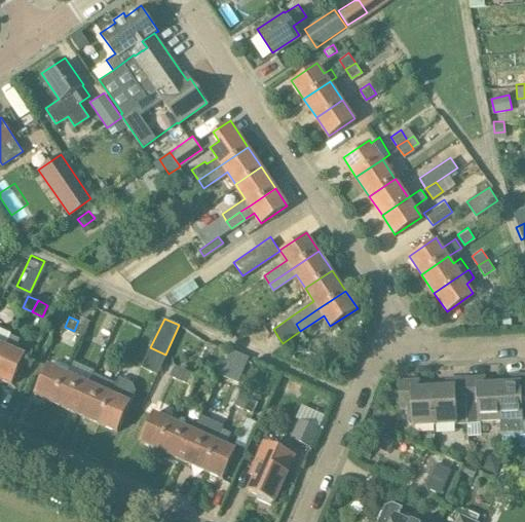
[(78,321),(74,331),(83,335),(87,325),(78,321)]
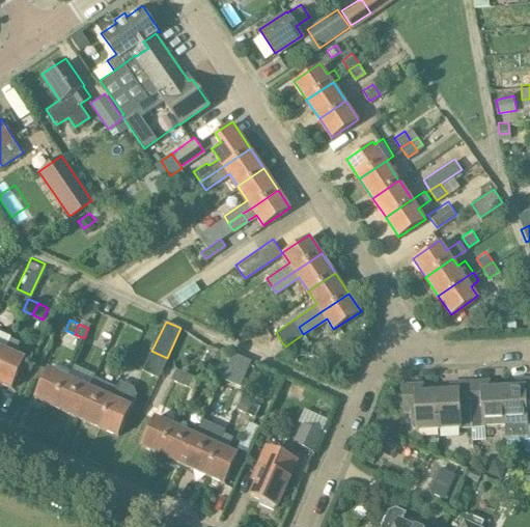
[(11,336),(0,360),(0,380),(11,385),(25,356),(15,352),(20,340),(11,336)]
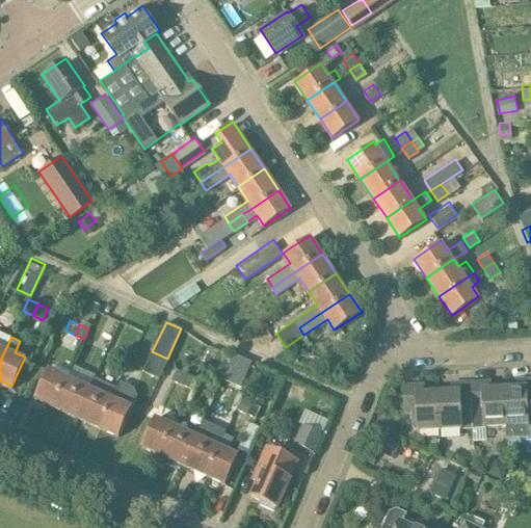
[(222,351),(215,367),(224,371),(233,353),(223,349),(222,351)]
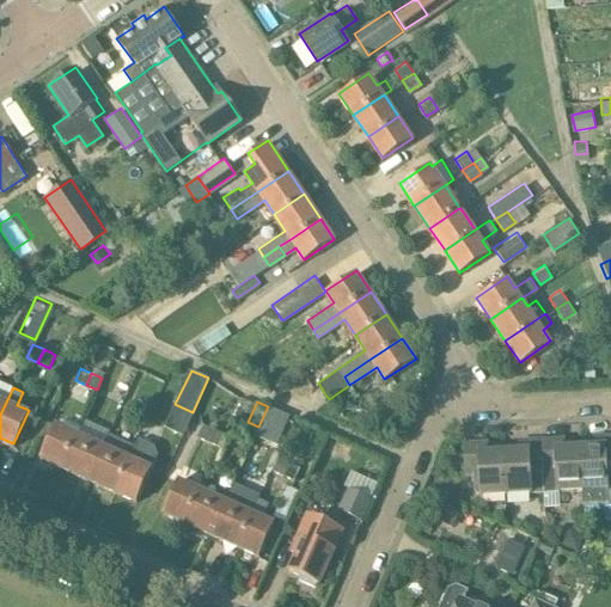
[(268,406),(258,427),(256,431),(275,441),(287,415),(268,406)]
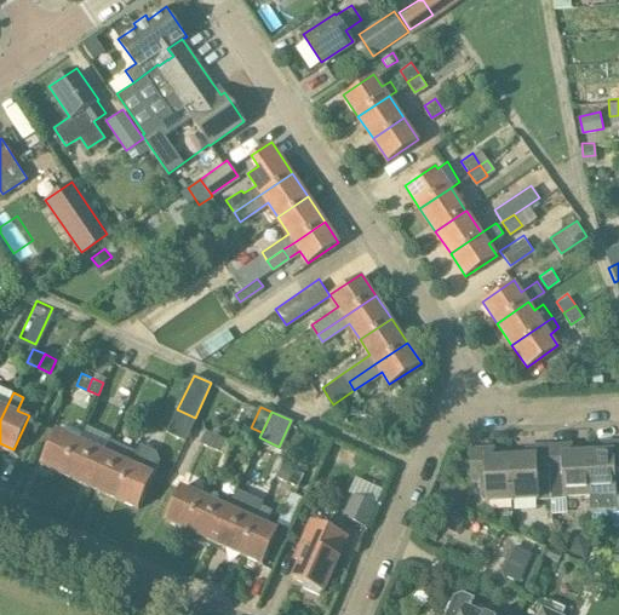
[(40,461),(66,473),(80,438),(56,427),(40,461)]
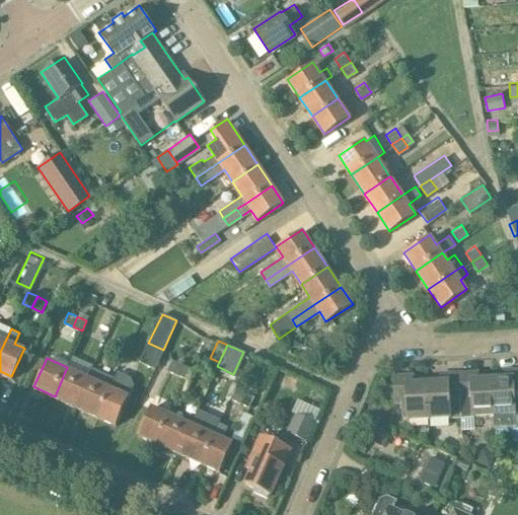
[(166,368),(175,372),(181,362),(171,358),(166,368)]
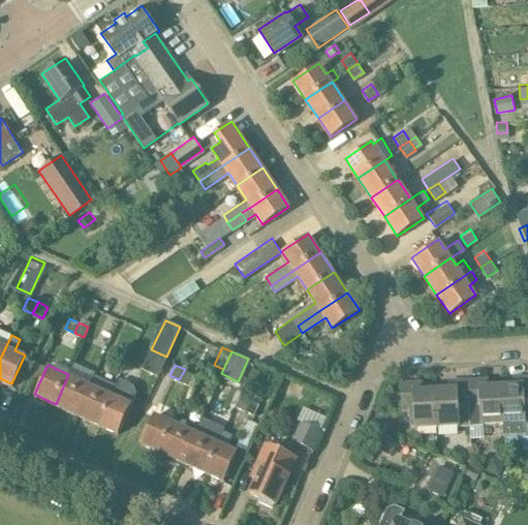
[(194,373),(185,369),(179,379),(188,384),(194,373)]
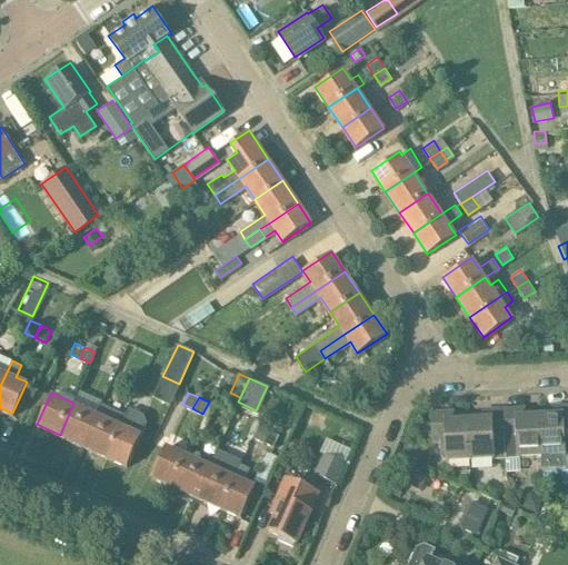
[(97,414),(83,445),(106,455),(125,415),(126,412),(101,400),(95,413),(97,414)]
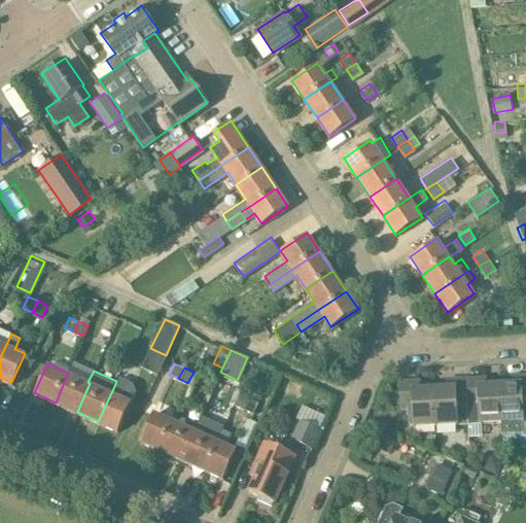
[(512,382),(498,383),(500,420),(501,432),(523,431),(522,419),(523,419),(525,418),(525,372),(512,373),(512,382)]
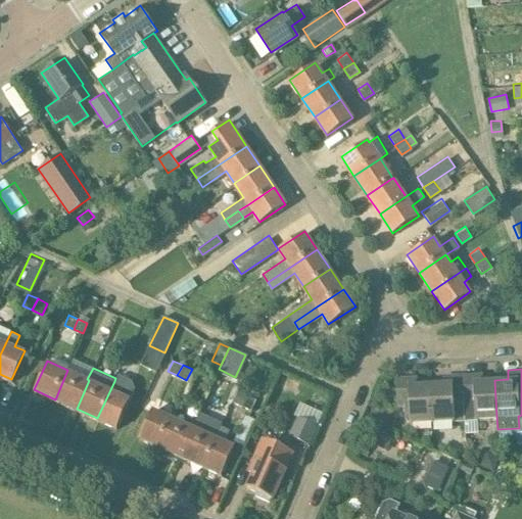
[(67,370),(55,399),(77,409),(89,380),(87,379),(67,370)]
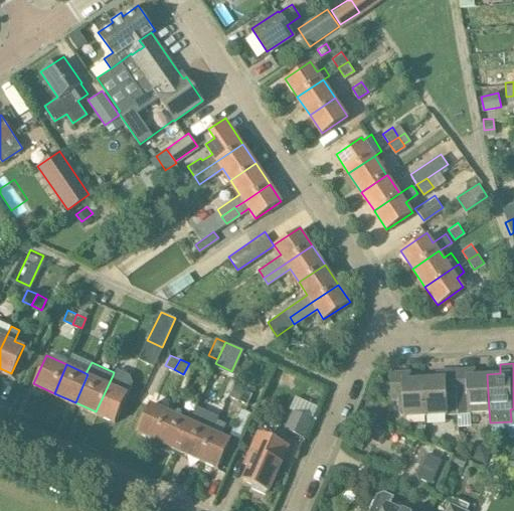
[(475,366),(455,367),(458,412),(489,410),(487,374),(476,374),(475,366)]
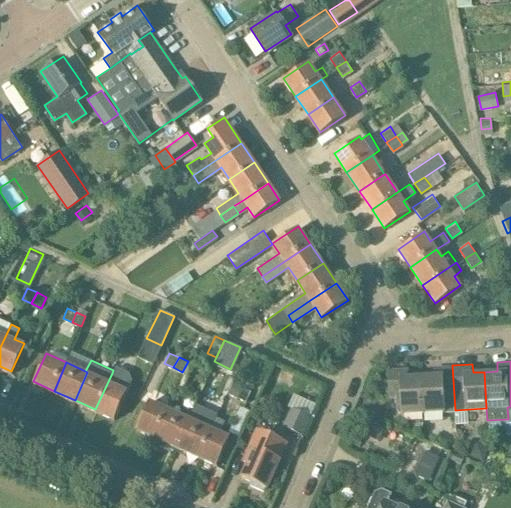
[(434,374),(420,375),(422,412),(444,410),(455,410),(452,365),(434,366),(434,374)]
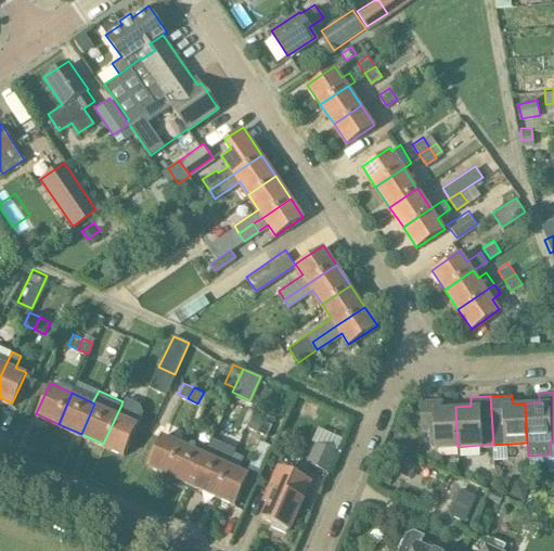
[(125,398),(121,405),(103,444),(124,453),(138,422),(136,422),(143,407),(125,398)]
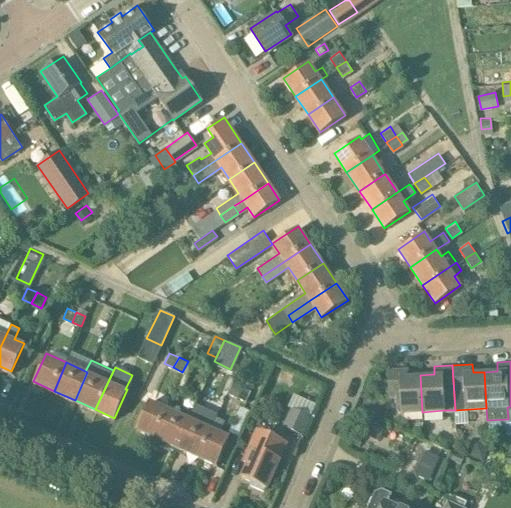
[(389,394),(395,394),(396,408),(399,411),(401,411),(401,413),(422,412),(420,375),(409,376),(408,367),(388,368),(389,394)]
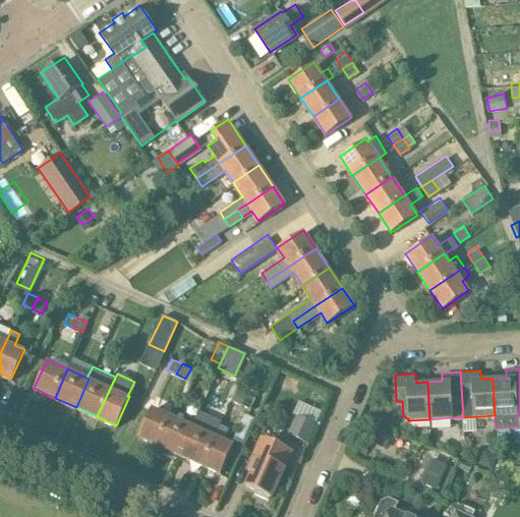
[(231,399),(240,403),(245,391),(236,387),(231,399)]
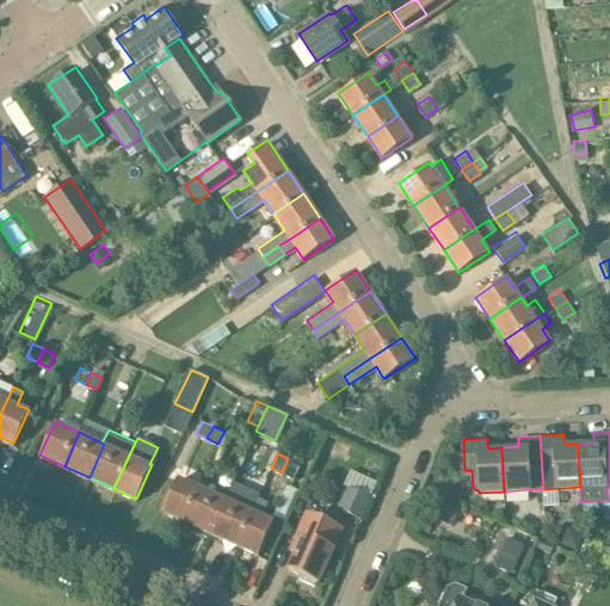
[(299,464),(288,458),(282,472),(293,478),(299,464)]
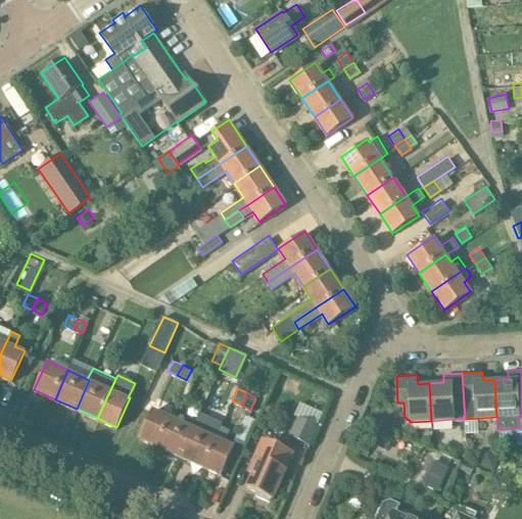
[(139,436),(159,445),(172,417),(151,408),(139,436)]
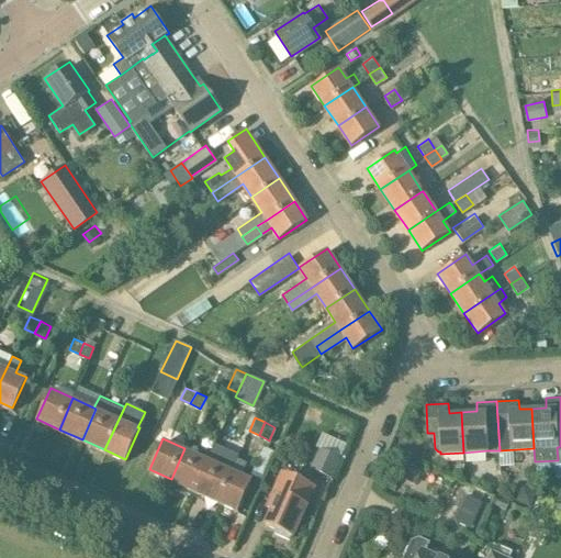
[(340,456),(320,446),(311,466),(331,476),(340,456)]
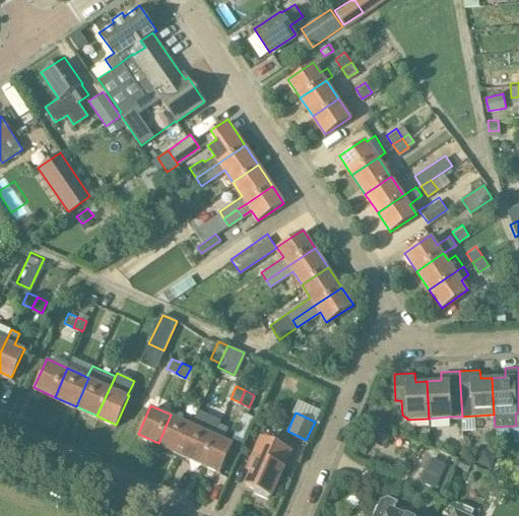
[(171,414),(158,443),(179,452),(191,424),(171,414)]
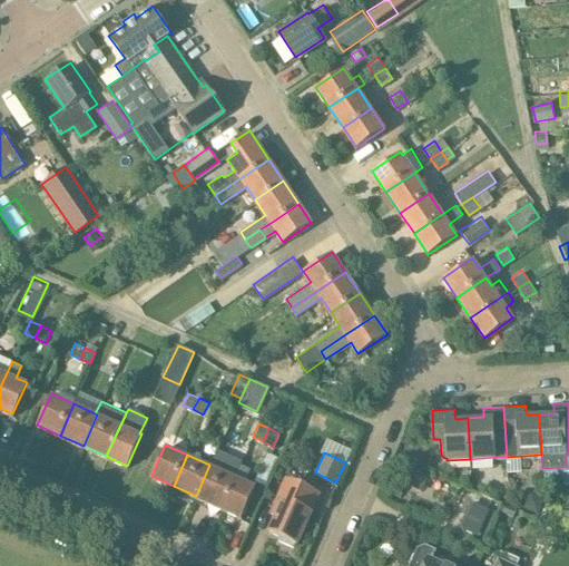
[(404,458),(396,476),(411,481),(419,465),(404,458)]
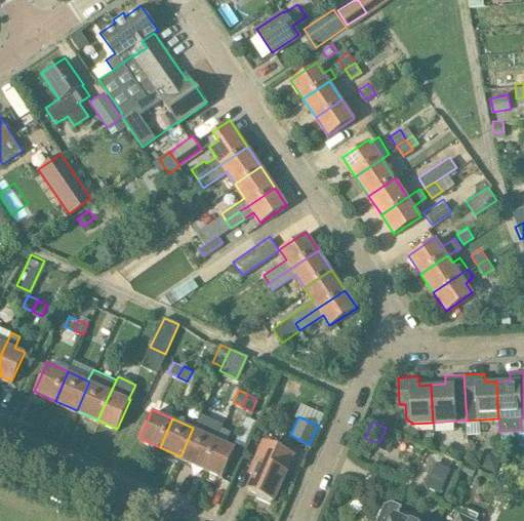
[(213,437),(201,466),(222,475),(235,447),(225,442),(230,431),(220,427),(215,438),(213,437)]
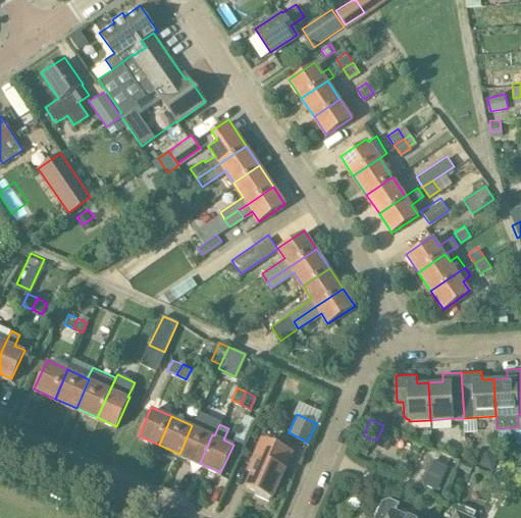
[(192,425),(179,454),(200,463),(212,434),(202,430),(193,426),(192,425)]
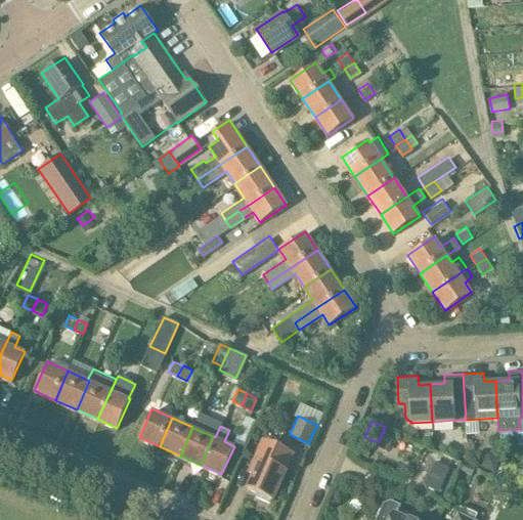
[(254,473),(247,487),(257,491),(255,494),(269,501),(271,497),(274,500),(289,470),(285,468),(293,451),(262,438),(252,460),(248,470),(254,473)]
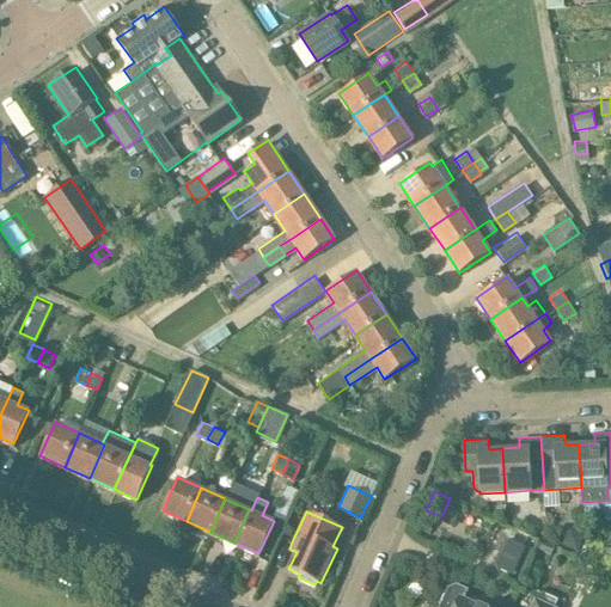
[(568,525),(561,540),(576,547),(582,532),(568,525)]
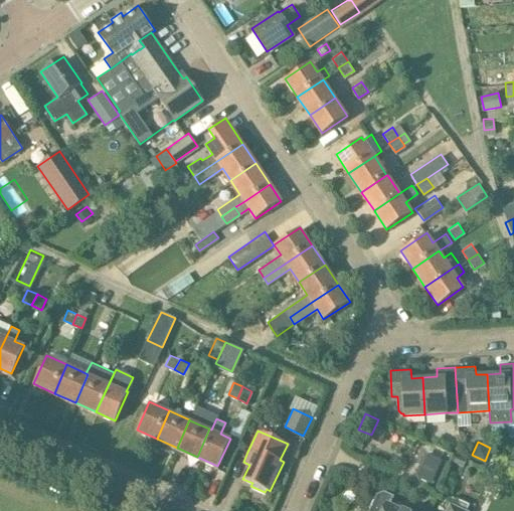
[(427,446),(414,474),(431,481),(439,465),(438,464),(443,453),(427,446)]
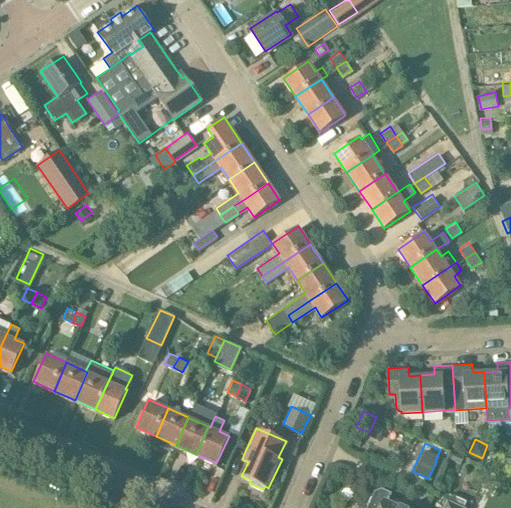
[(449,448),(446,455),(460,461),(463,454),(452,449),(449,448)]
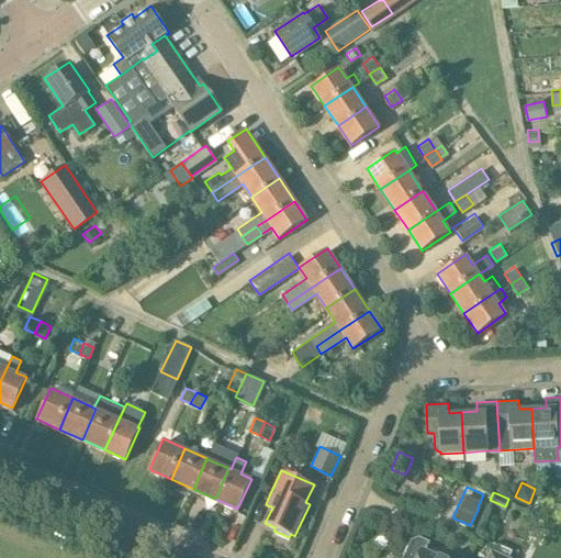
[(413,538),(403,557),(442,557),(425,549),(428,542),(427,540),(418,536),(413,538)]
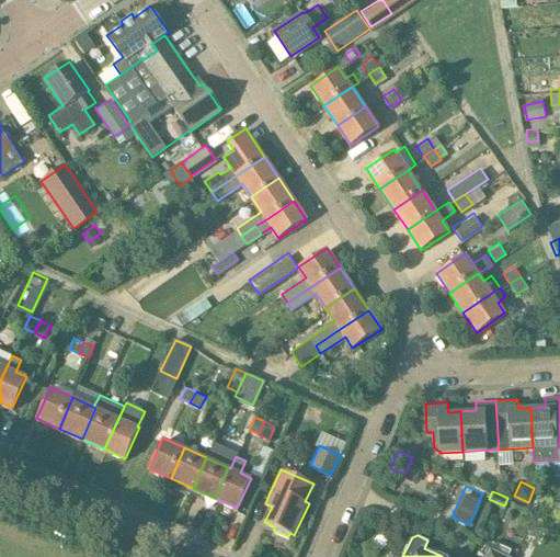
[(512,556),(507,555),(511,547),(493,540),(490,546),(489,546),(483,556),(512,556)]
